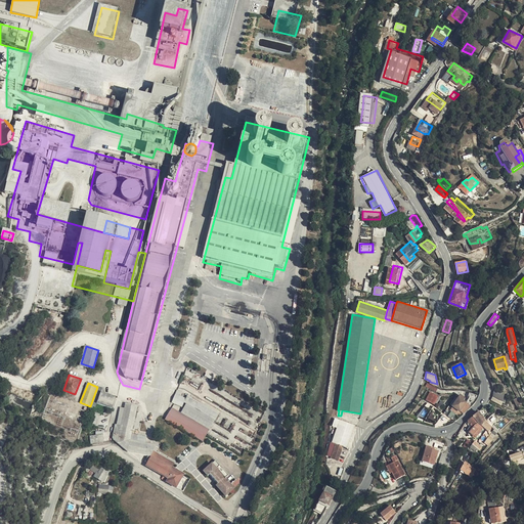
[(103,389),(97,387),(90,406),(95,408),(98,402),(101,394),(103,389)]
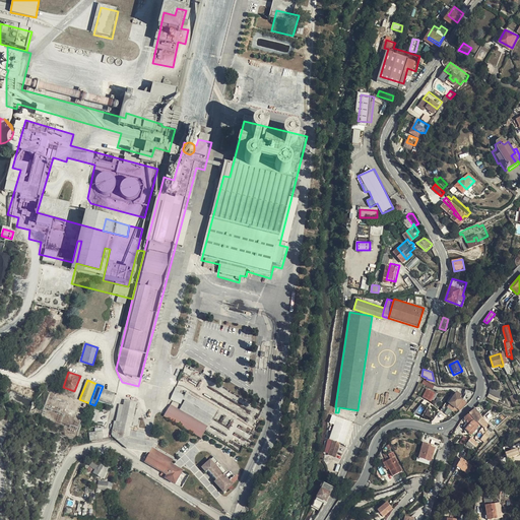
[(499,397),(500,390),(491,385),(489,393),(499,397)]
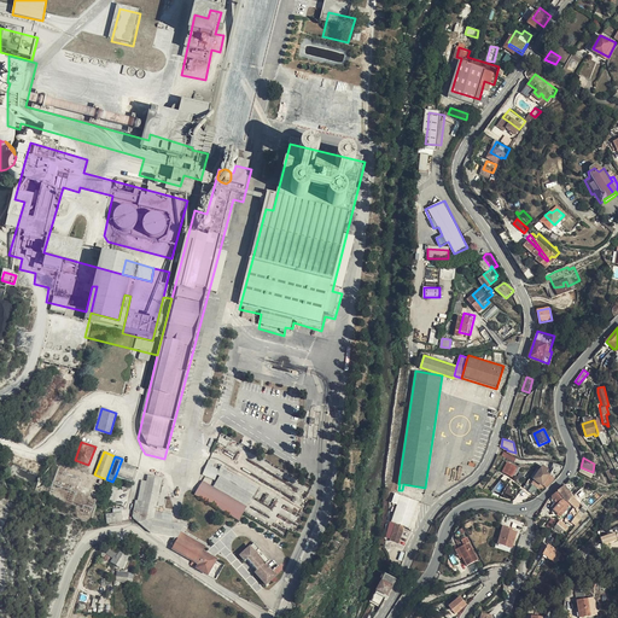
[(216,482),(221,472),(215,470),(217,465),(211,461),(204,476),(216,482)]
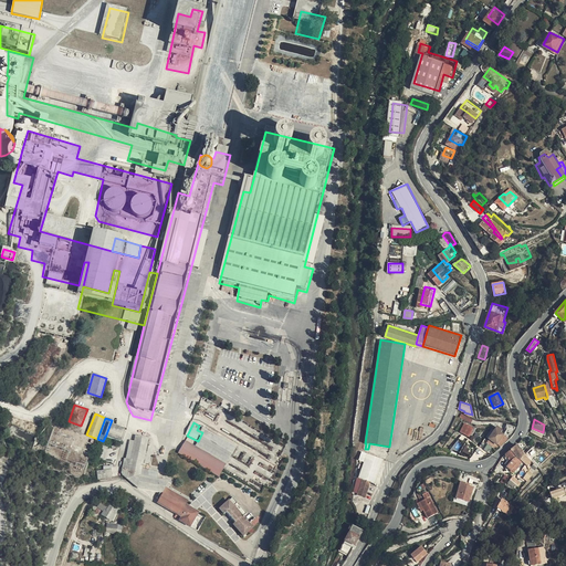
[(463,422),(461,427),(464,429),(463,432),(471,436),(474,429),(463,422)]
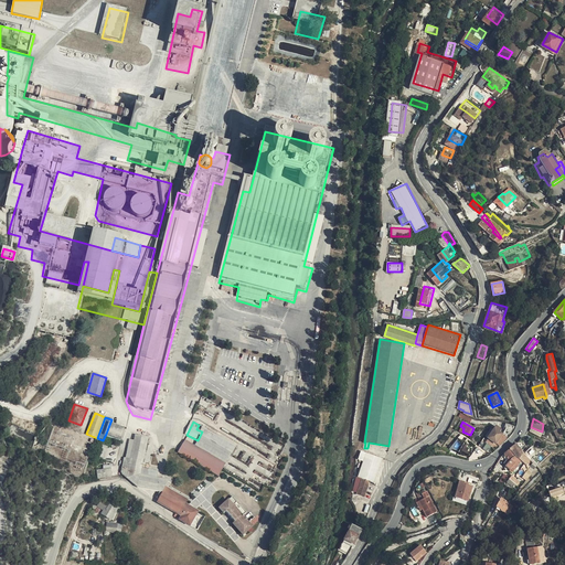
[(505,428),(513,432),(516,425),(508,423),(505,428)]
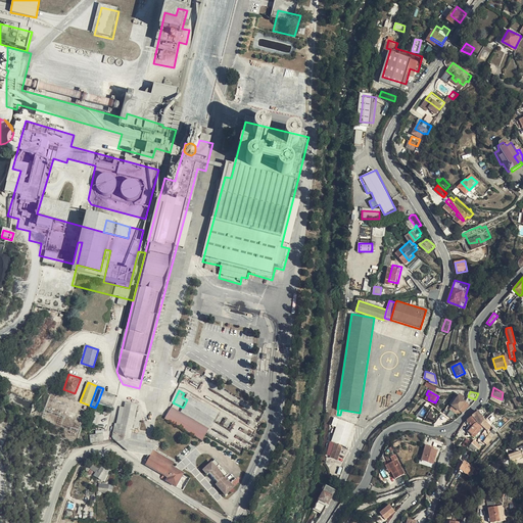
[(115,398),(101,393),(98,401),(112,408),(115,398)]
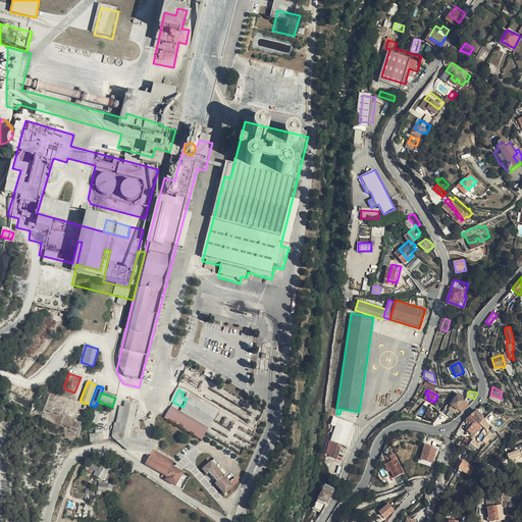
[(170,411),(208,431),(211,425),(218,410),(189,395),(187,399),(183,407),(181,410),(173,406),(170,411)]
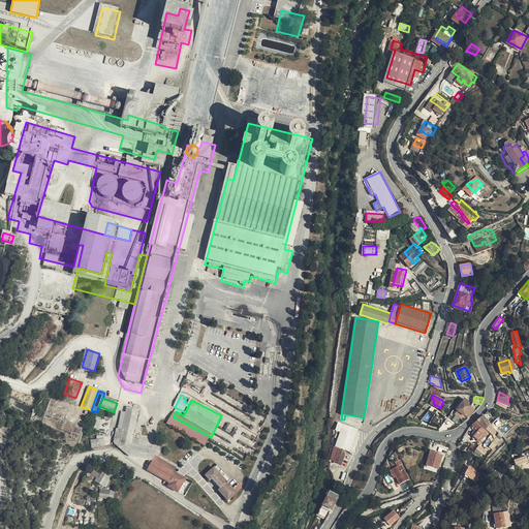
[(457,409),(458,410),(464,414),(470,406),(467,404),(463,401),(457,409)]
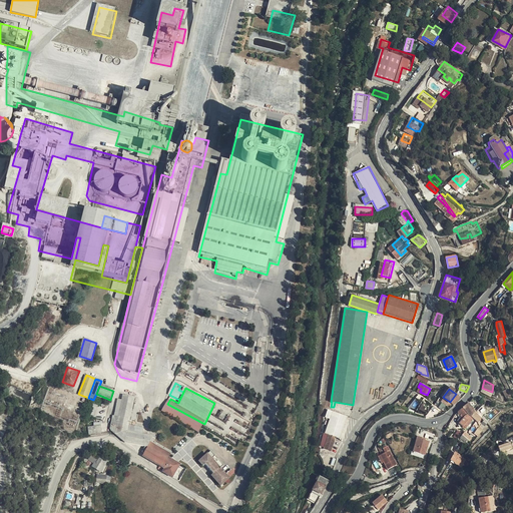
[(417,409),(424,398),(418,394),(411,406),(417,409)]
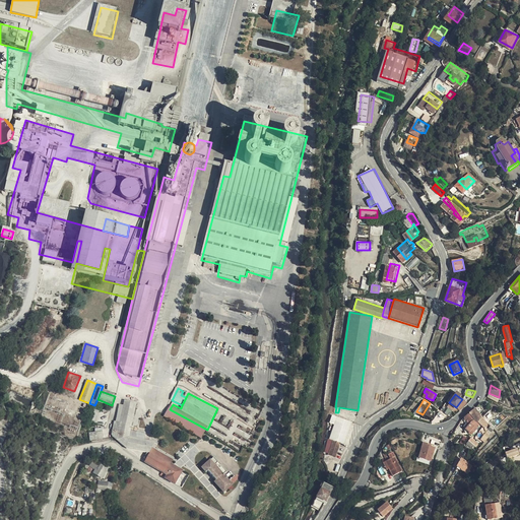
[(458,408),(459,409),(467,402),(462,399),(456,407),(458,408)]
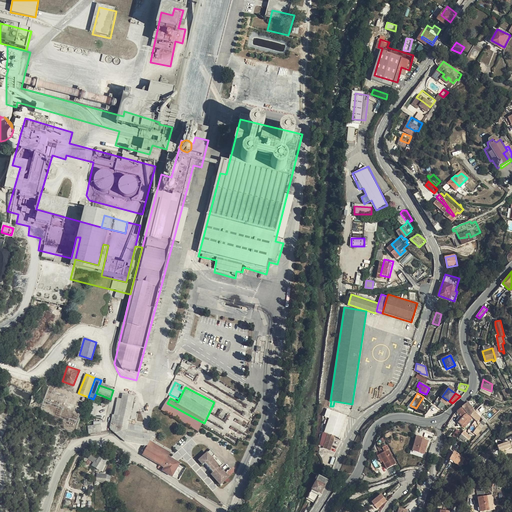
[(158,468),(173,476),(179,464),(168,458),(171,454),(149,442),(152,436),(135,432),(136,427),(129,425),(133,397),(122,395),(114,420),(108,418),(108,421),(109,427),(114,430),(121,436),(125,438),(128,440),(130,441),(145,446),(142,453),(145,454),(144,457),(159,466),(158,468)]
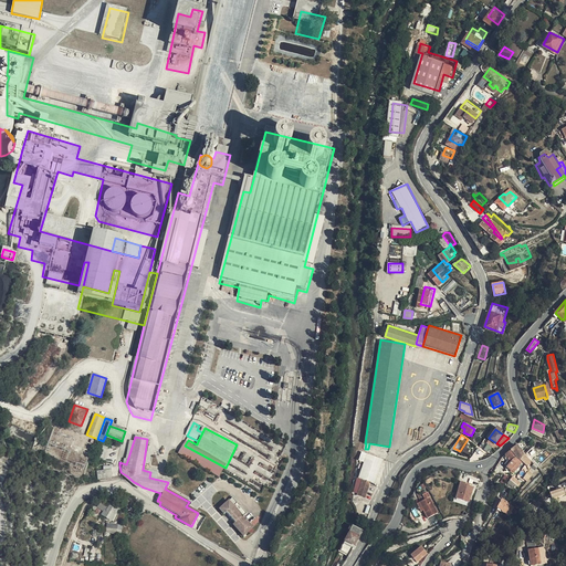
[(495,448),(499,444),(496,443),(490,439),(488,442),(483,449),(486,451),(489,449),(491,450),(493,447),(495,448)]
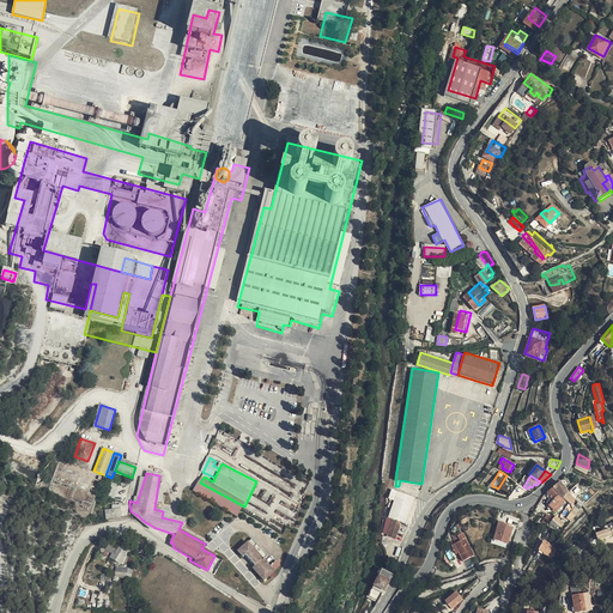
[(560,481),(558,484),(565,491),(568,492),(569,491),(560,481)]
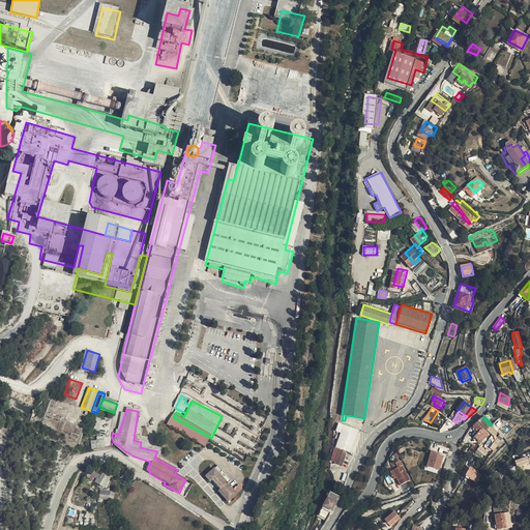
[(101,431),(104,418),(92,417),(91,429),(101,431)]
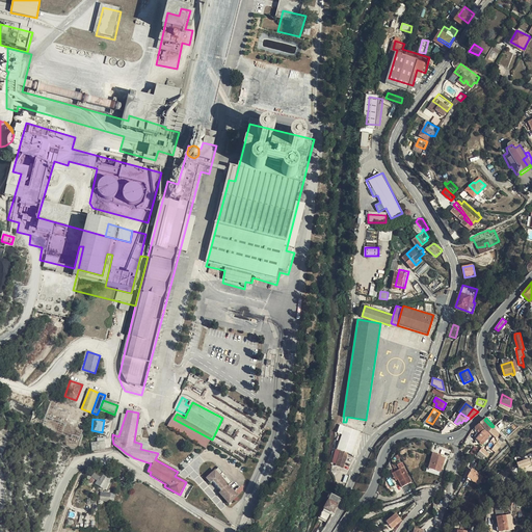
[(207,449),(212,440),(174,419),(170,426),(207,449)]
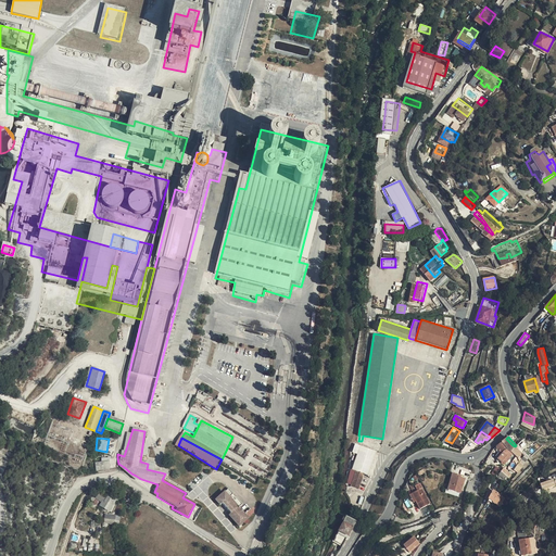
[(506,439),(503,441),(509,447),(513,445),(506,439)]
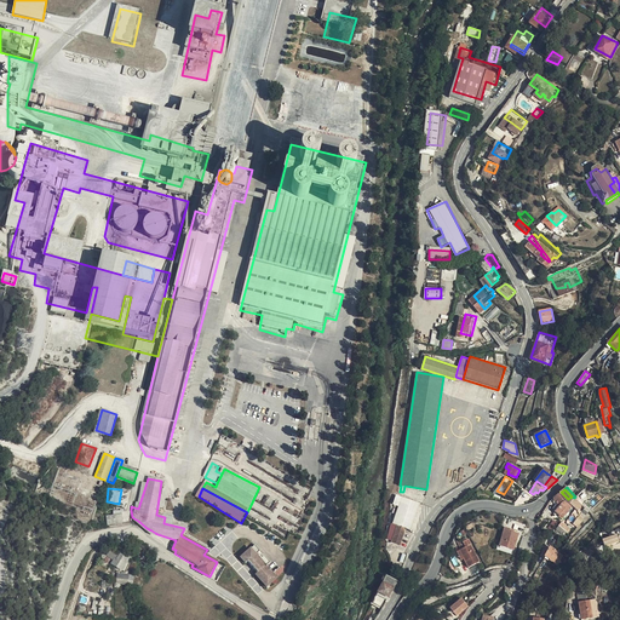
[(570,509),(573,504),(572,504),(570,501),(568,499),(561,492),(555,498),(561,505),(557,511),(561,514),(568,506),(570,509)]
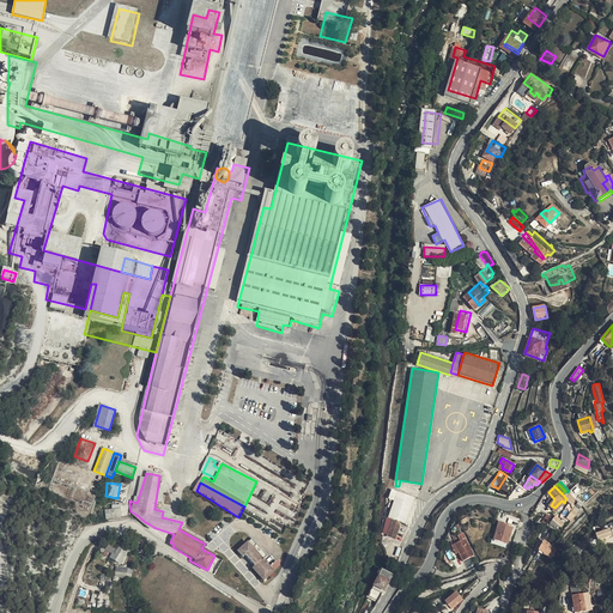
[(390,520),(392,520),(387,535),(395,539),(404,521),(406,522),(416,496),(393,489),(390,497),(394,498),(388,516),(392,517),(390,520)]
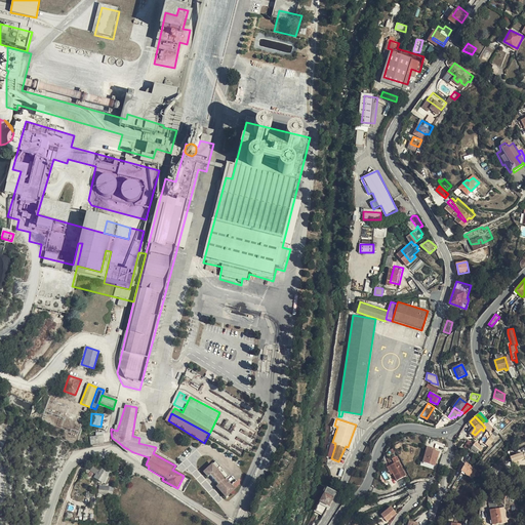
[(492,426),(493,428),(501,420),(500,418),(492,426)]
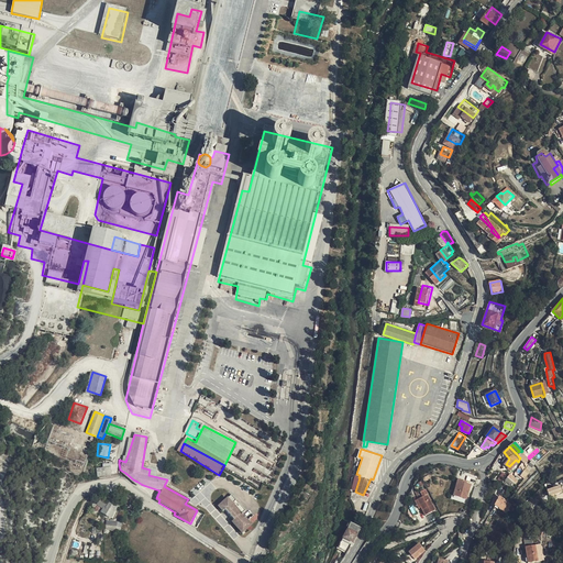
[(517,483),(518,479),(510,474),(506,479),(511,483),(514,481),(517,483)]
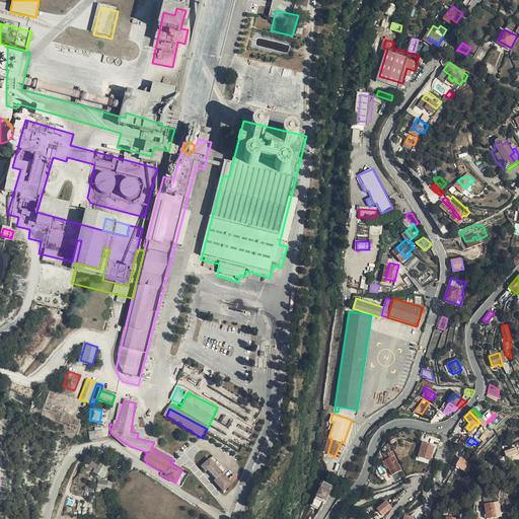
[(423,441),(419,455),(430,459),(434,446),(429,445),(430,443),(423,441)]
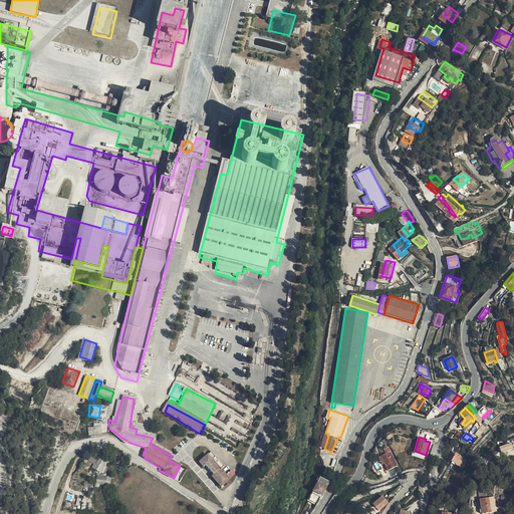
[(513,449),(513,437),(505,441),(507,445),(511,443),(513,449)]
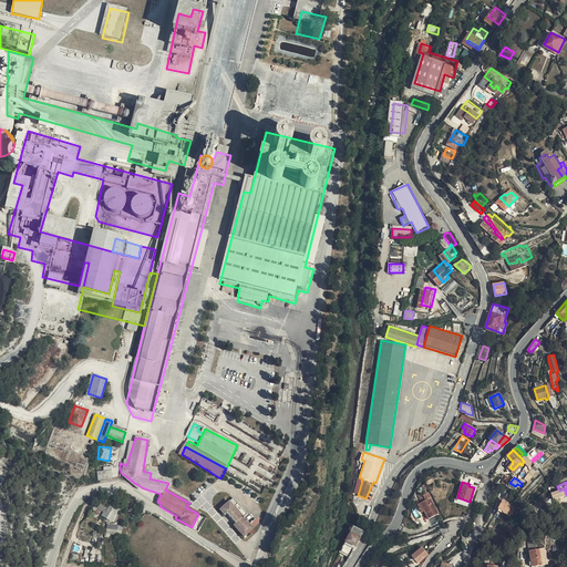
[(550,493),(553,500),(566,496),(565,490),(550,493)]
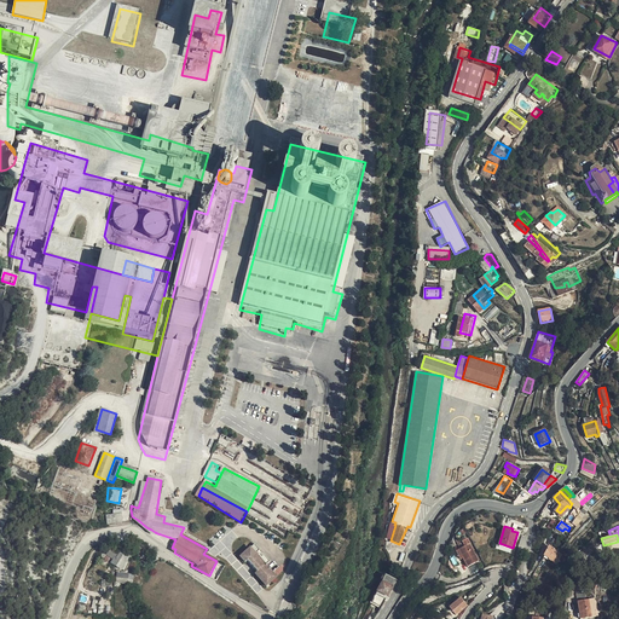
[(479,560),(469,543),(456,550),(461,559),(463,556),(468,566),(479,560)]
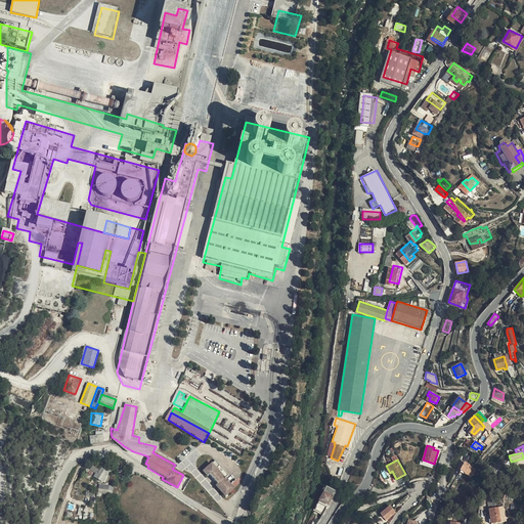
[(465,462),(462,466),(467,469),(465,472),(465,473),(472,477),(476,470),(469,466),(470,465),(465,462)]
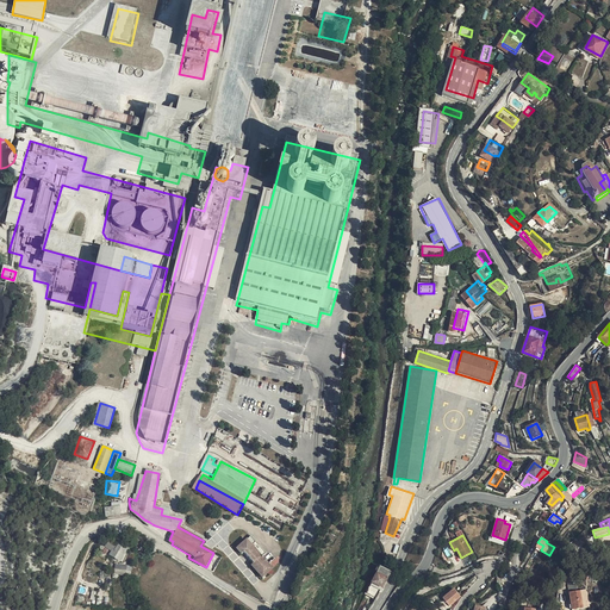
[(254,547),(249,542),(238,551),(242,555),(246,553),(255,564),(251,567),(262,579),(273,570),(263,558),(266,554),(257,543),(254,547)]
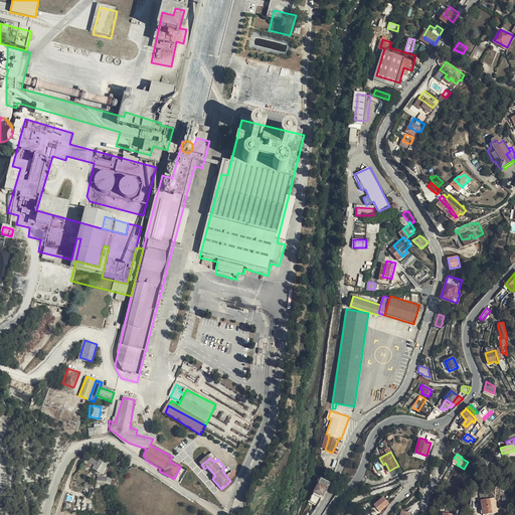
[(102,460),(97,470),(102,473),(108,462),(103,459),(102,460)]
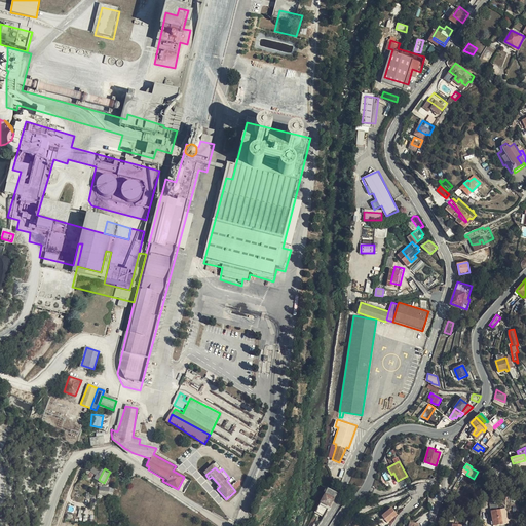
[(95,478),(99,480),(104,470),(103,470),(101,472),(100,471),(99,474),(97,473),(95,478)]
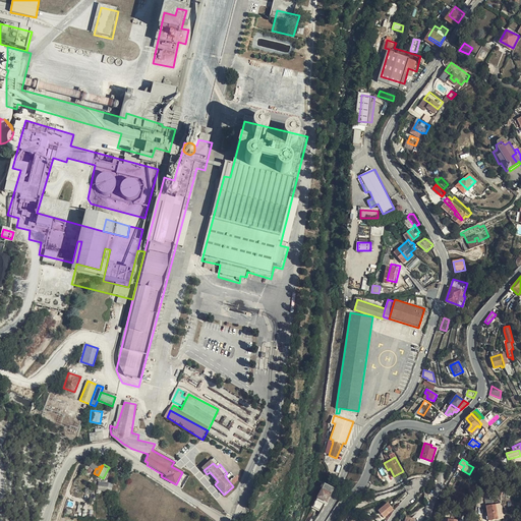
[(321,510),(330,494),(334,487),(324,483),(322,489),(312,506),(321,510)]
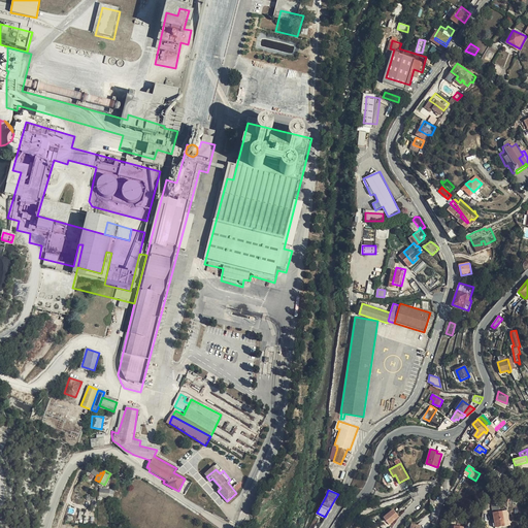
[(398,516),(393,509),(383,517),(389,524),(398,516)]
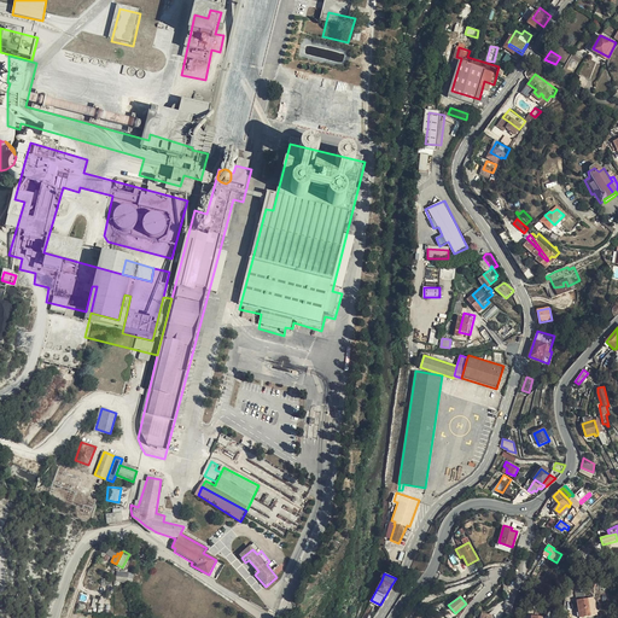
[(589,596),(577,599),(581,617),(592,616),(590,610),(589,596)]
